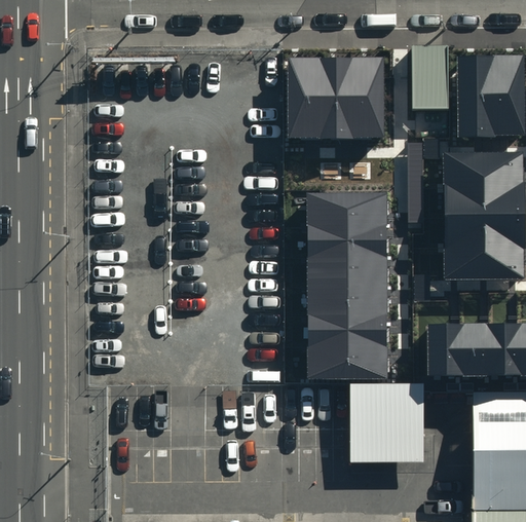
[(447,44),(412,44),(412,107),(447,107),(447,44)]
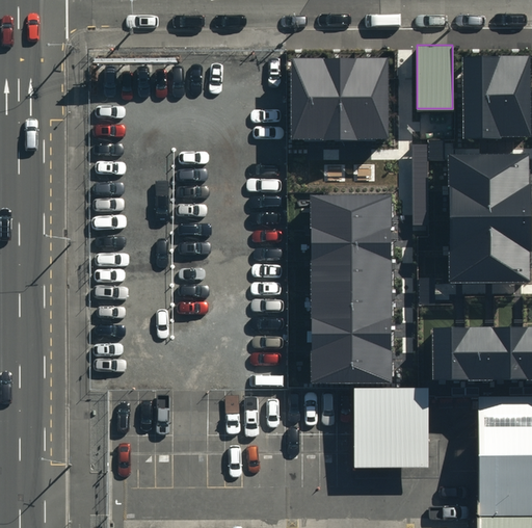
[(531,56),(466,57),(466,132),(531,131),(531,56)]
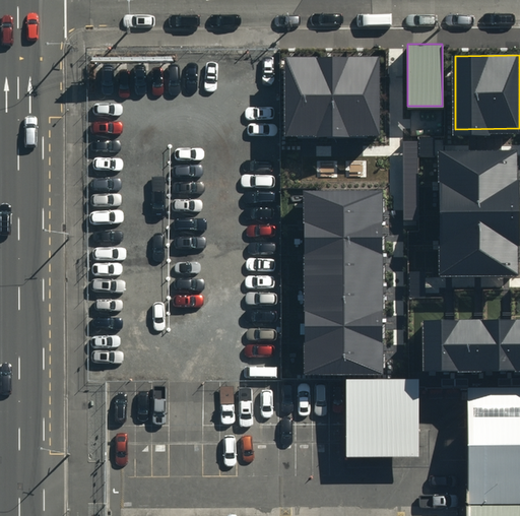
[(380,56),(282,57),(283,130),(381,129),(380,56)]
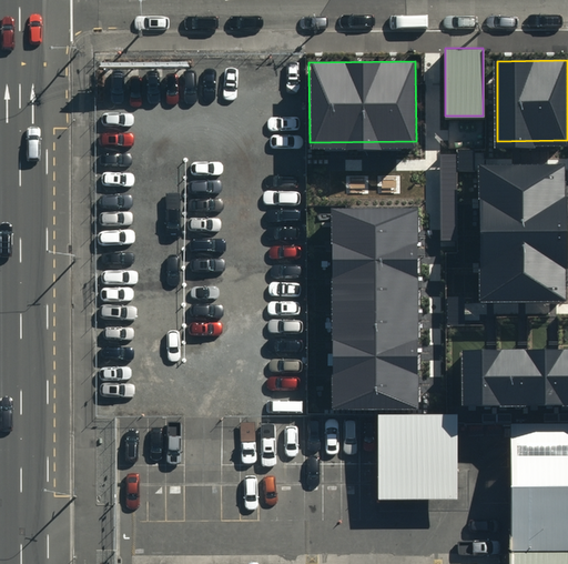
[(455,144),(440,144),(442,235),(456,235),(455,144)]
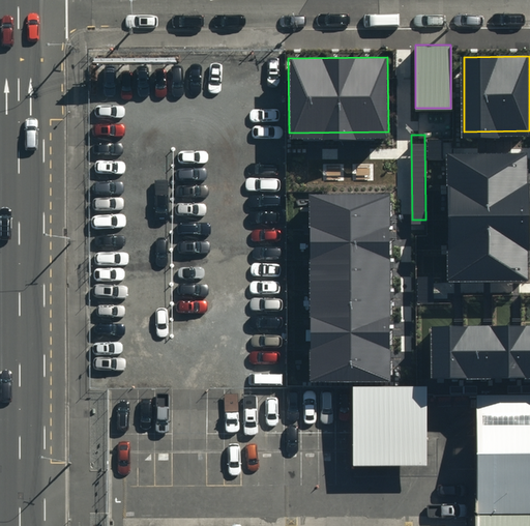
[(455,154),(457,280),(529,279),(529,154),(455,154)]
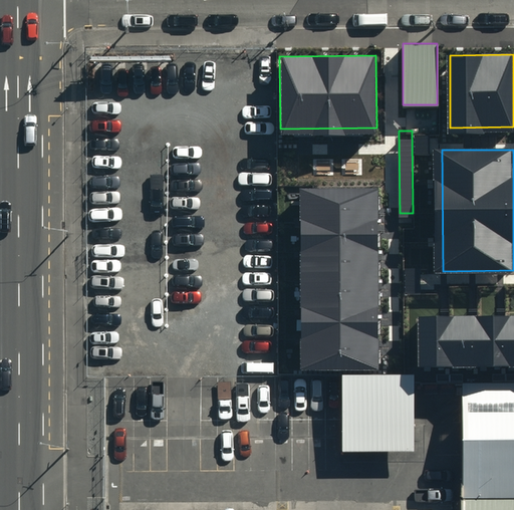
[(306,190),(306,369),(377,368),(376,190),(306,190)]
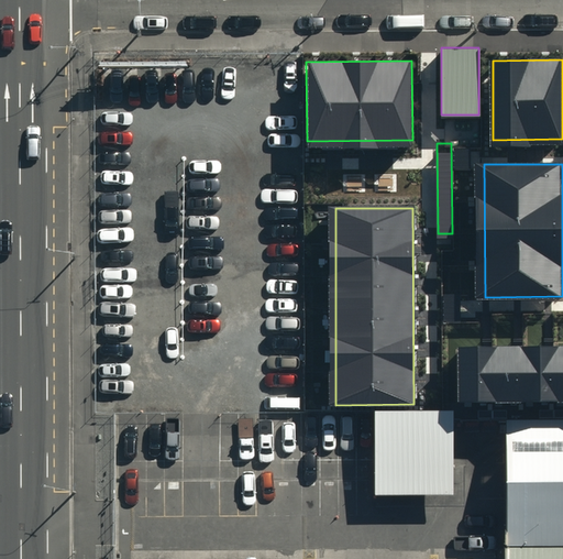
[(455,402),(562,401),(562,339),(455,340),(455,402)]
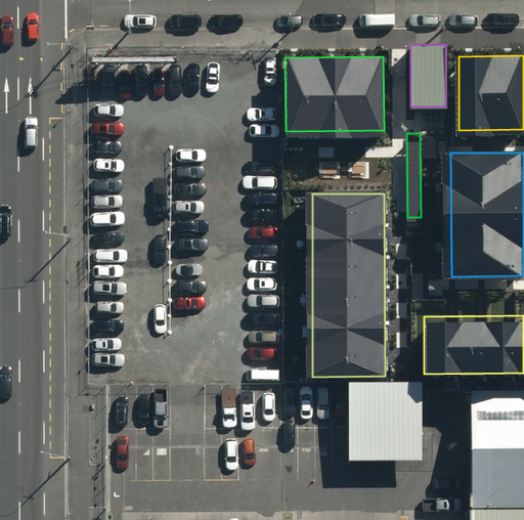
[(421,382),(350,382),(350,460),(421,460),(421,382)]
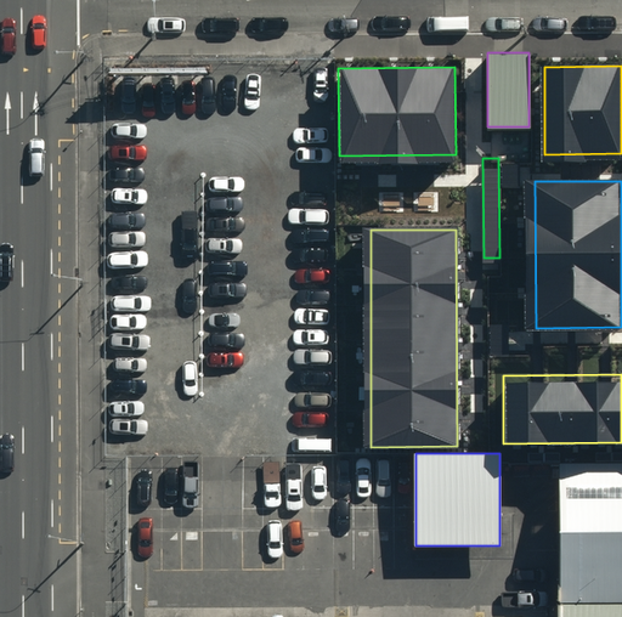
[(621,468),(559,469),(559,599),(621,599),(621,468)]
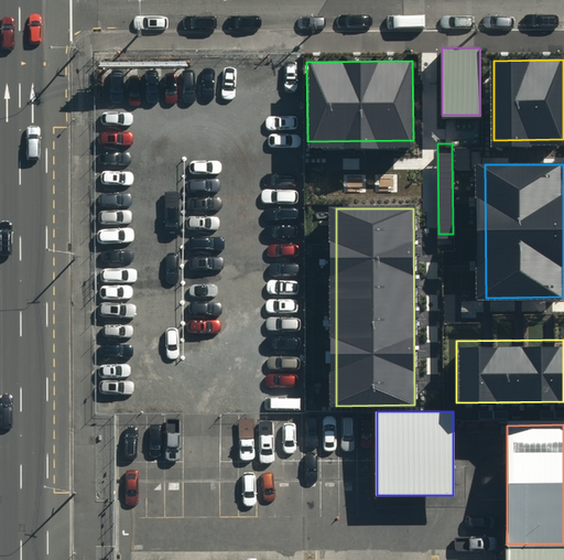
[(563,559),(563,546),(508,547),(508,559),(563,559)]
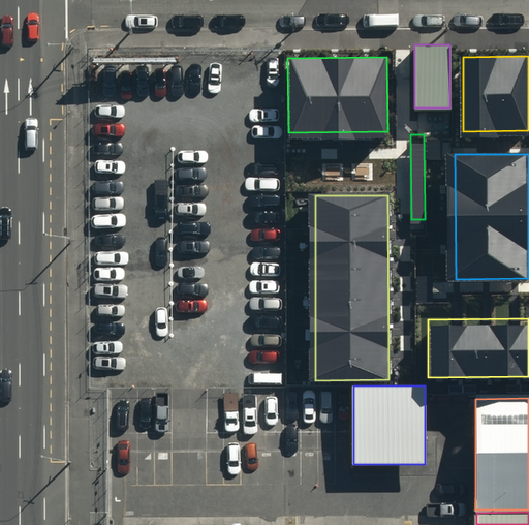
All buildings are outlined.
